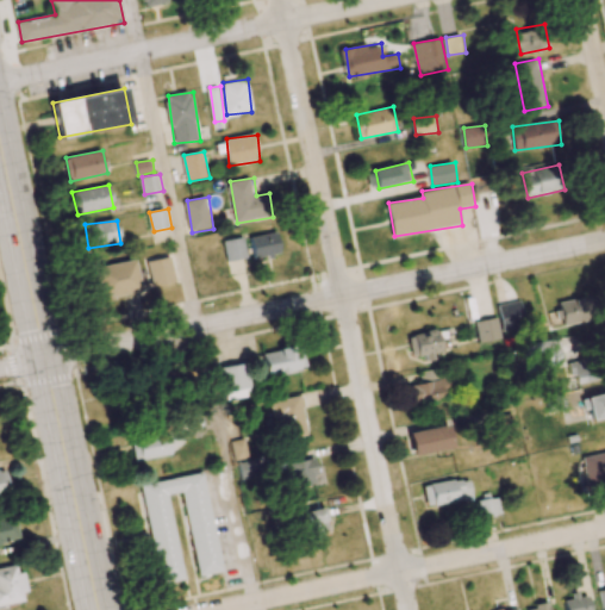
[(282,254),(279,232),(251,237),(256,259),(282,254)]
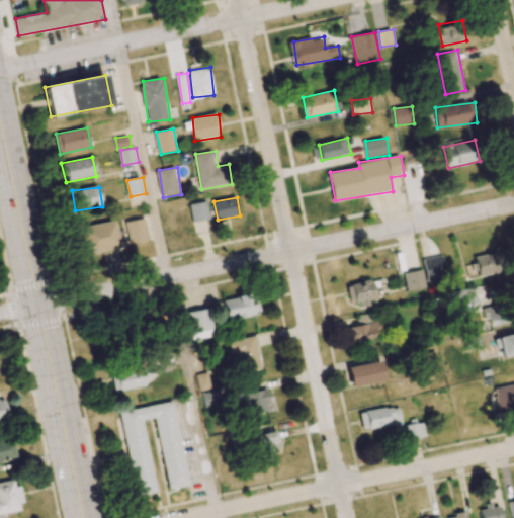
[(191,204),(195,223),(212,219),(208,201),(191,204)]
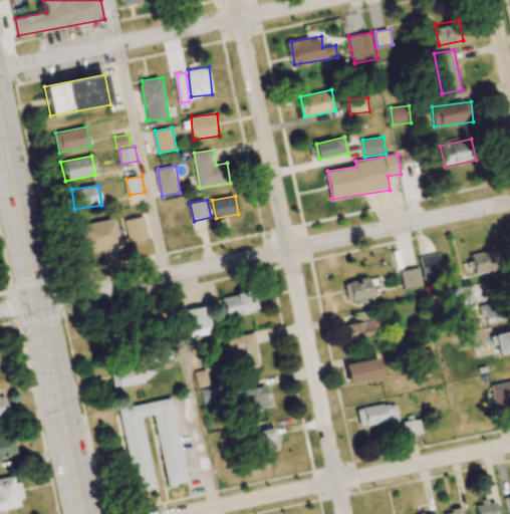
[(150,238),(146,216),(126,221),(131,242),(150,238)]
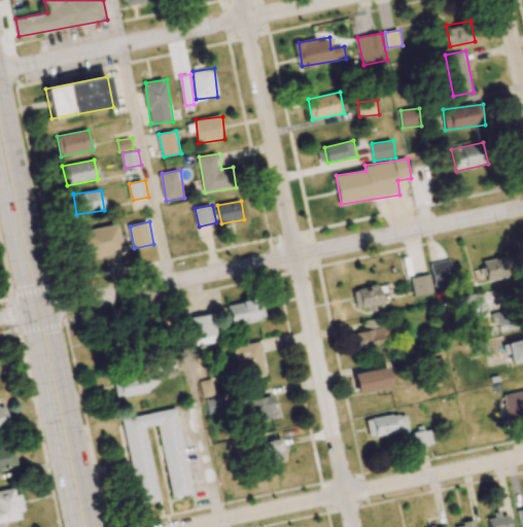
[(125,253),(118,224),(81,232),(83,243),(80,244),(83,260),(125,253)]
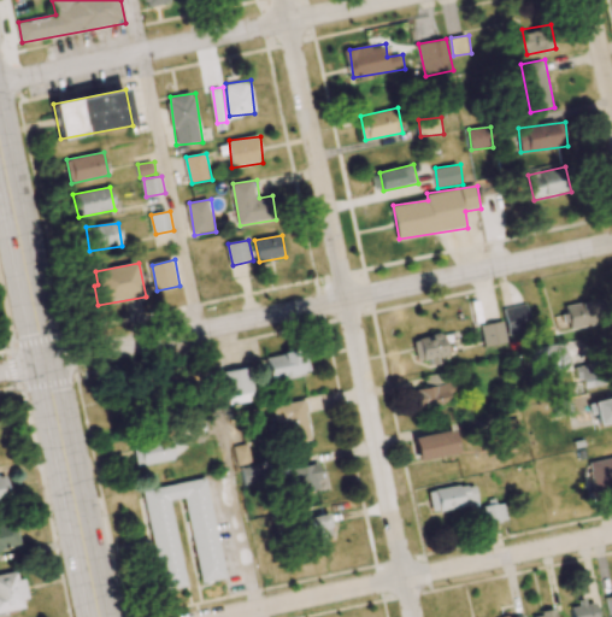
[(602,323),(599,300),(565,306),(570,330),(602,323)]
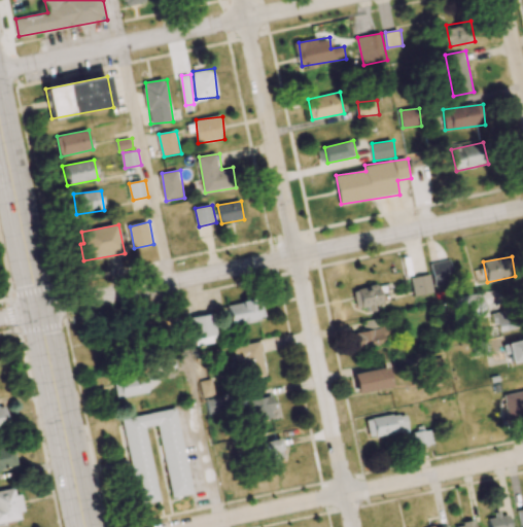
[(436,287),(455,283),(450,260),(431,265),(436,287)]
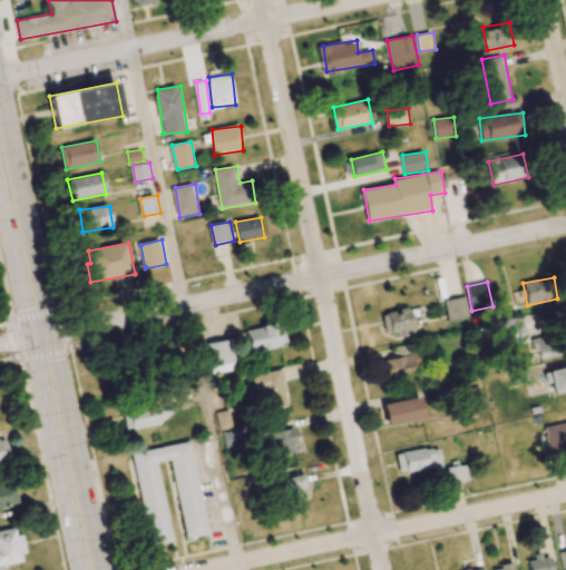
[(471,316),(467,296),(447,301),(451,321),(471,316)]
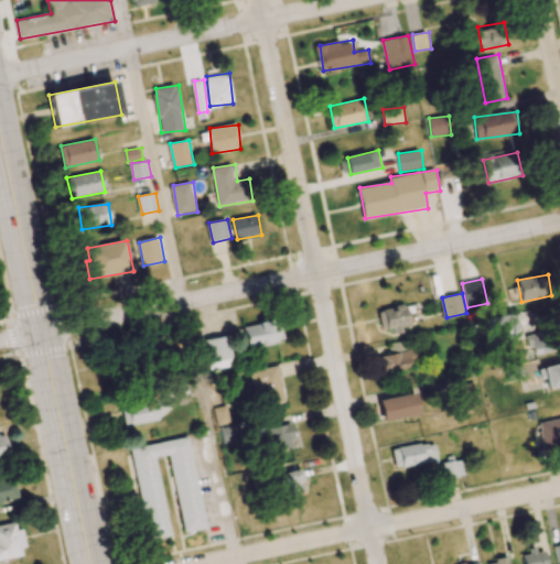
[(410,329),(408,305),(386,307),(388,332),(410,329)]
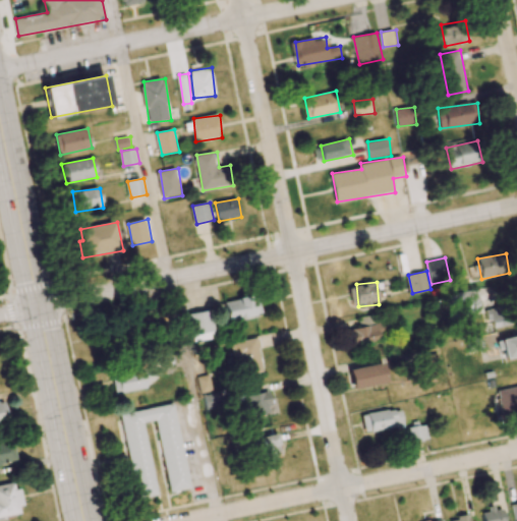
[(489,313),(490,325),(504,324),(501,294),(489,296),(487,290),(465,292),(467,315),(489,313)]
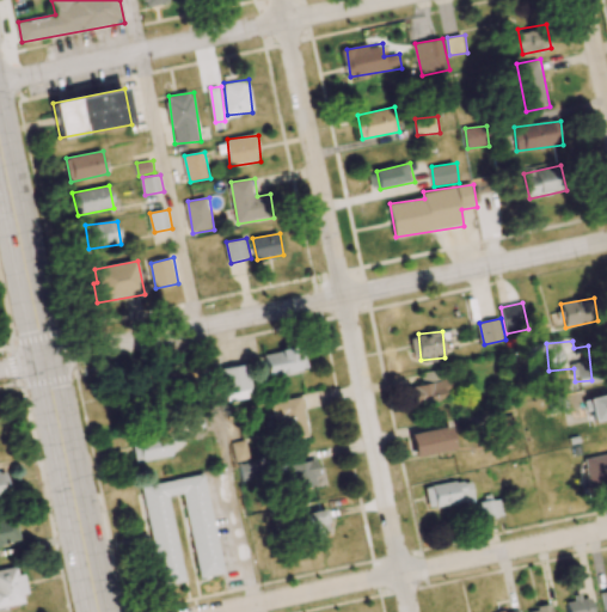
[(310,369),(305,347),(265,356),(270,379),(310,369)]
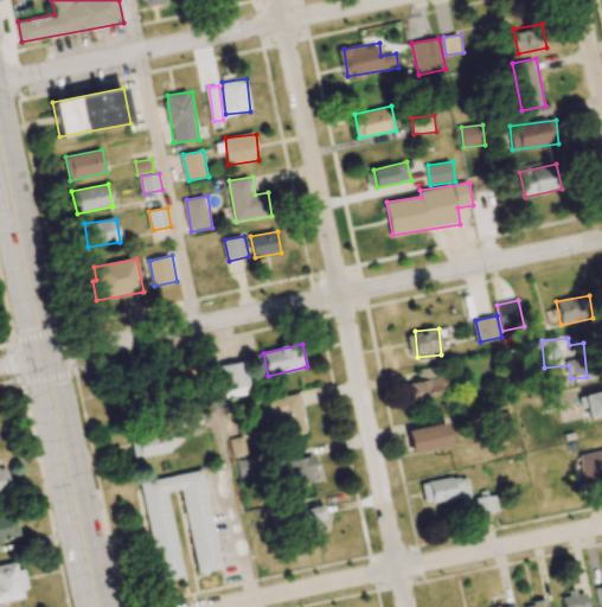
[(226,400),(251,394),(244,360),(219,366),(226,400)]
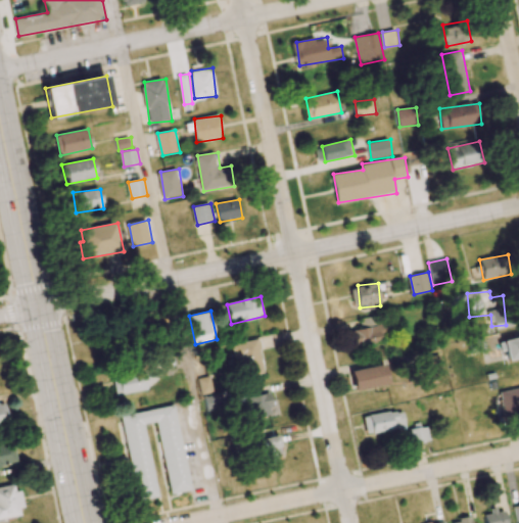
[(354,330),(356,347),(384,342),(379,316),(362,319),(364,328),(354,330)]
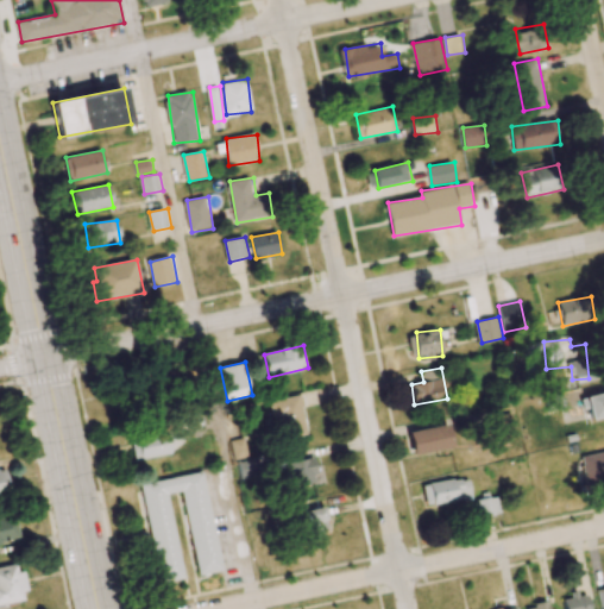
[(603,393),(586,397),(592,421),(603,418),(603,393)]
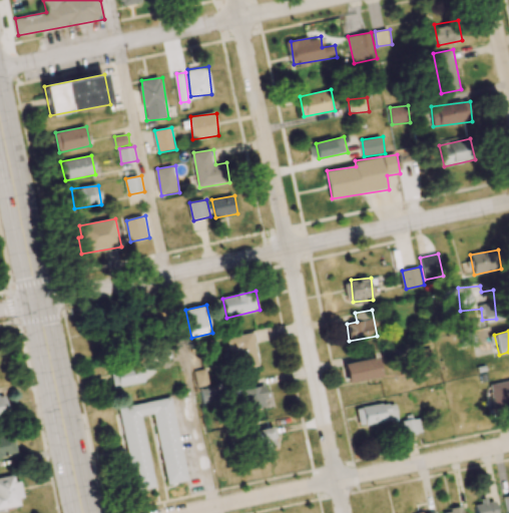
[(237,351),(240,369),(261,366),(256,333),(229,338),(231,352),(237,351)]
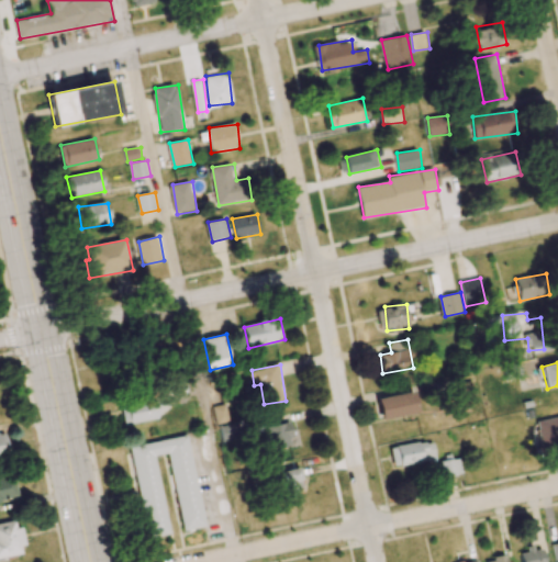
[(421,413),(416,392),(379,400),(383,420),(421,413)]
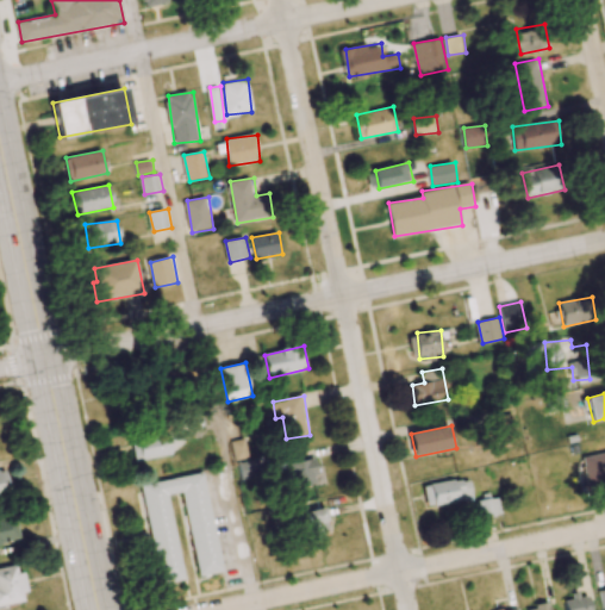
[(137,462),(174,454),(170,436),(133,444),(137,462)]
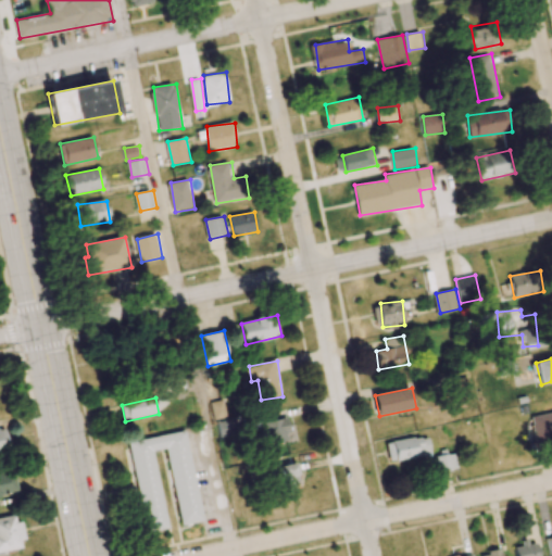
[(229,417),(226,400),(213,402),(216,420),(229,417)]
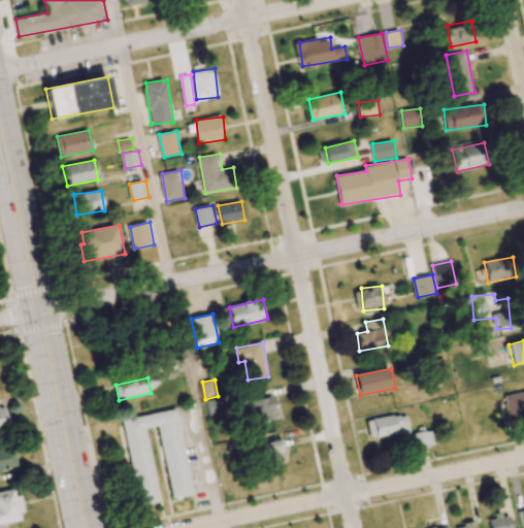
[(523,392),(506,395),(508,403),(501,404),(504,421),(523,418),(523,392)]
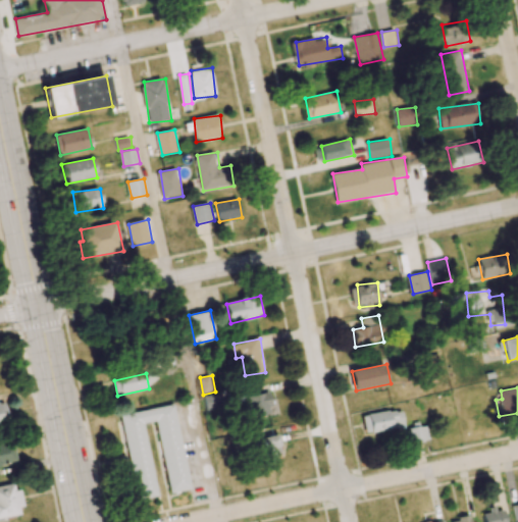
[(253,418),(274,413),(270,393),(248,397),(253,418)]
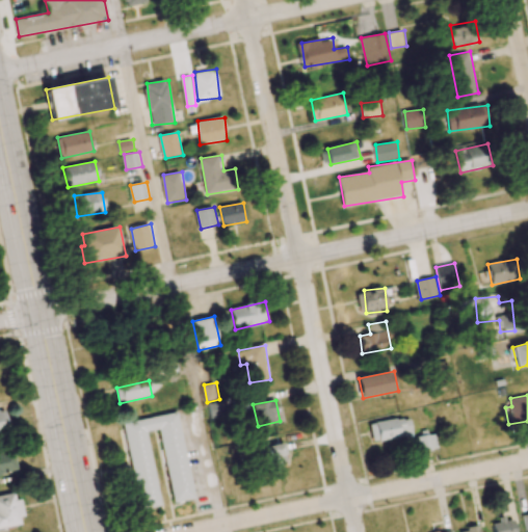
[(225,402),(210,404),(213,419),(228,416),(225,402)]
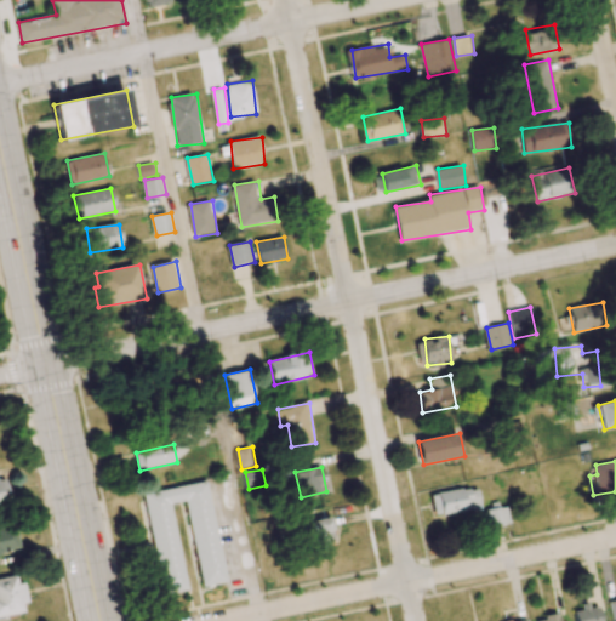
[(0,506),(13,503),(7,477),(0,478),(0,506)]
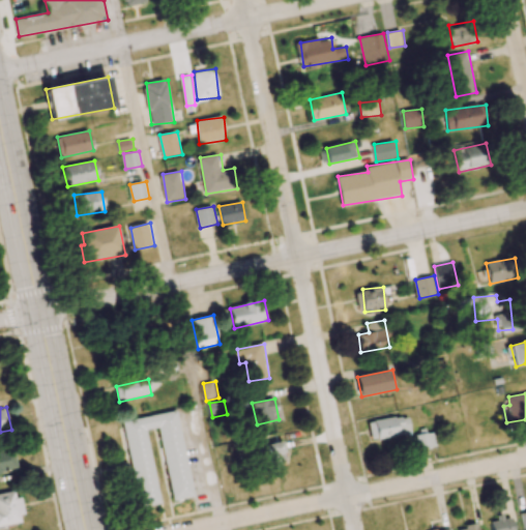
[(125,420),(141,508),(162,504),(149,430),(162,428),(174,501),(195,497),(179,411),(125,420)]
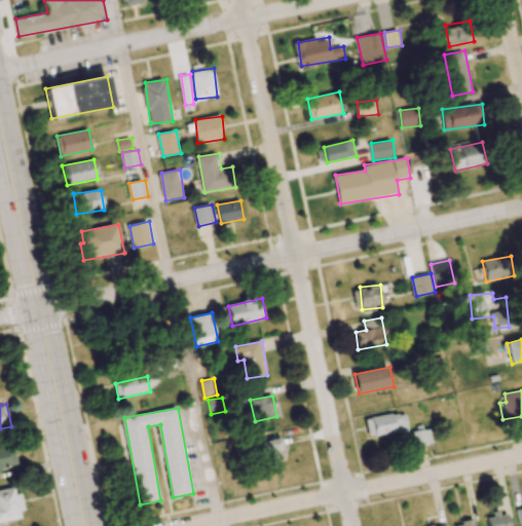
[(368,417),(370,436),(409,431),(407,413),(368,417)]
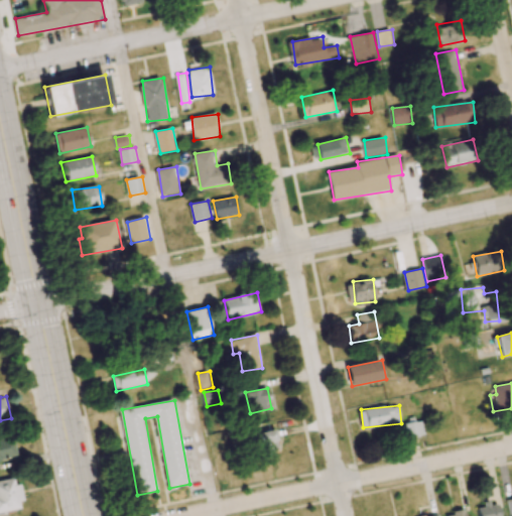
[(426,434),(423,418),(408,420),(410,437),(426,434)]
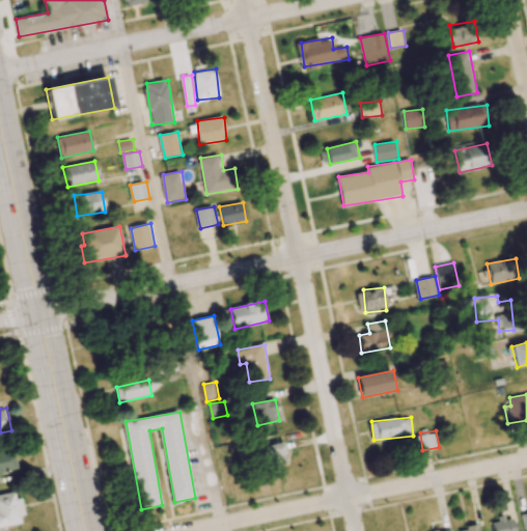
[(269,472),(287,470),(284,443),(266,445),(269,472)]
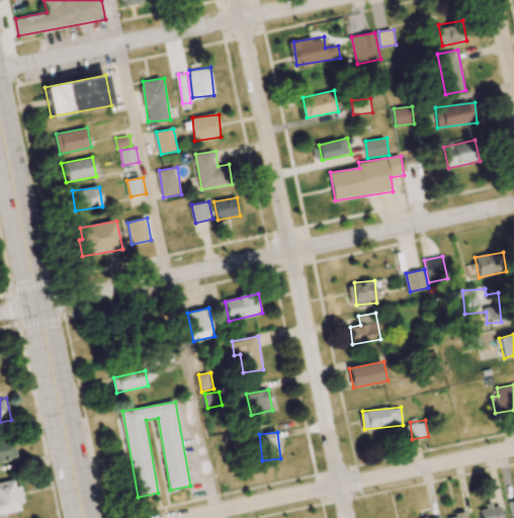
[(0,461),(18,459),(16,440),(0,441),(0,461)]
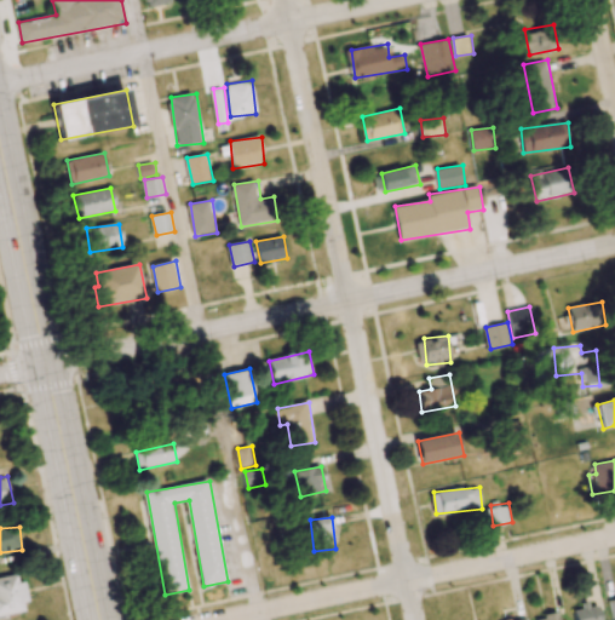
[(0,578),(0,616),(30,610),(22,573),(0,578)]
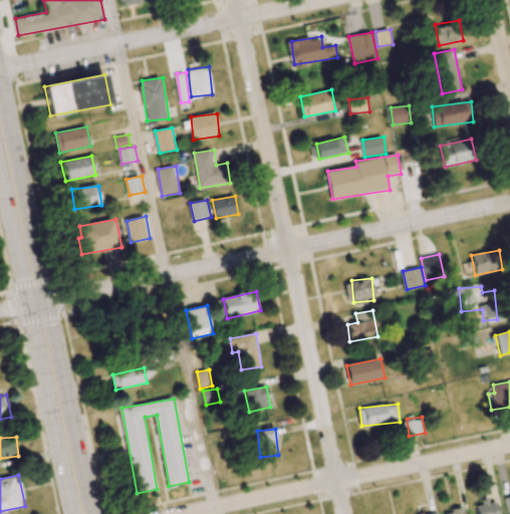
[(499,513),(498,502),(487,504),(487,505),(478,506),(478,513),(499,513)]
